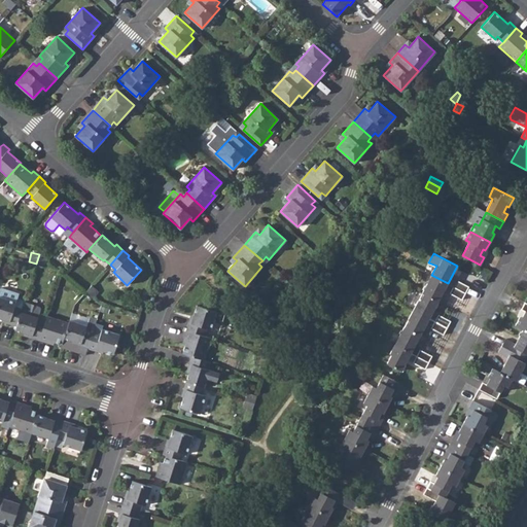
[(44,266),(46,257),(39,254),(36,264),(44,266)]
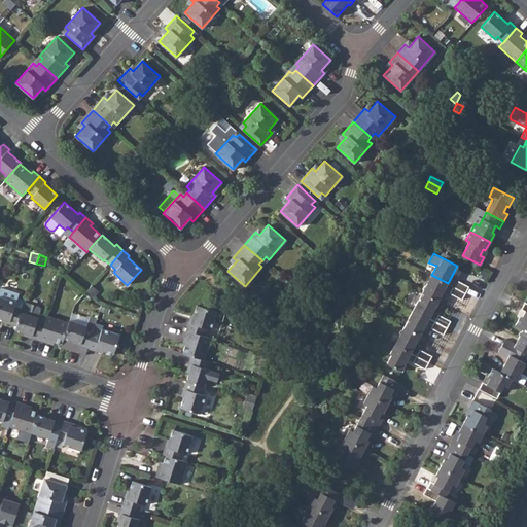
[(438,301),(448,283),(433,276),(428,284),(427,283),(422,292),(423,293),(438,301)]
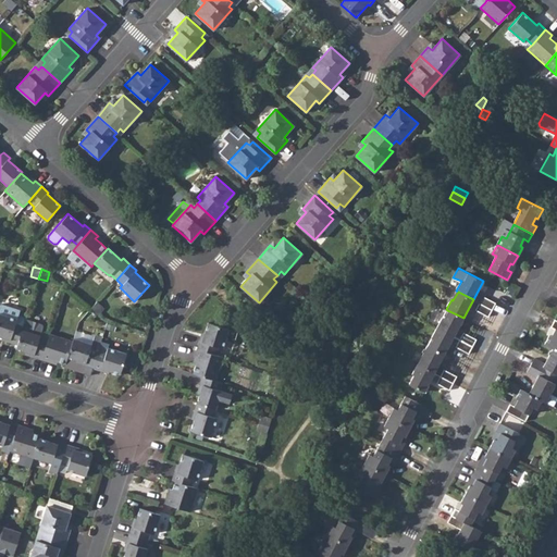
[(495,302),(483,296),(479,302),(492,310),(495,302)]
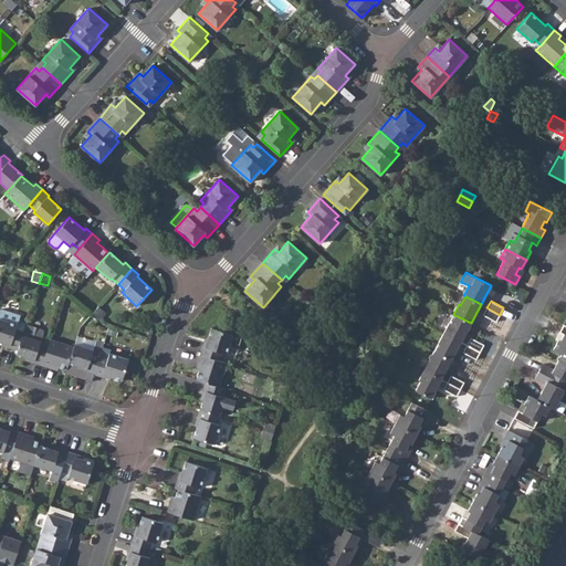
[(104,312),(98,306),(93,313),(98,317),(104,312)]
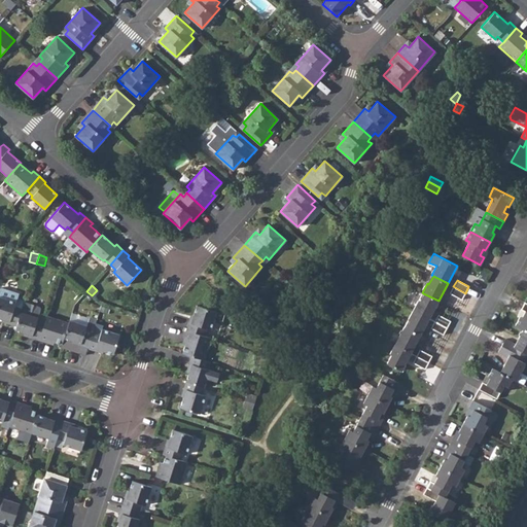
[(465,293),(453,286),(450,293),(462,300),(465,293)]
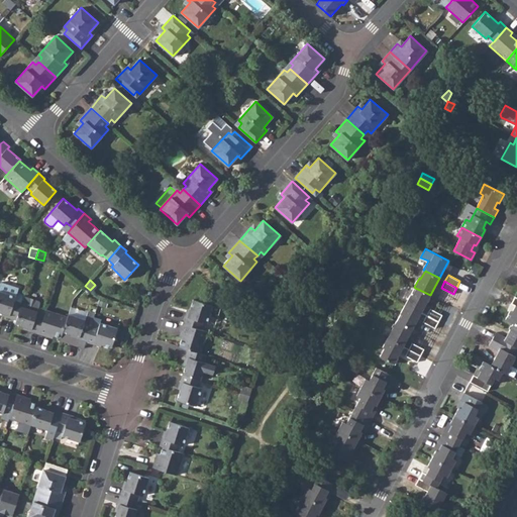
[(426,302),(430,295),(415,288),(412,295),(426,302)]
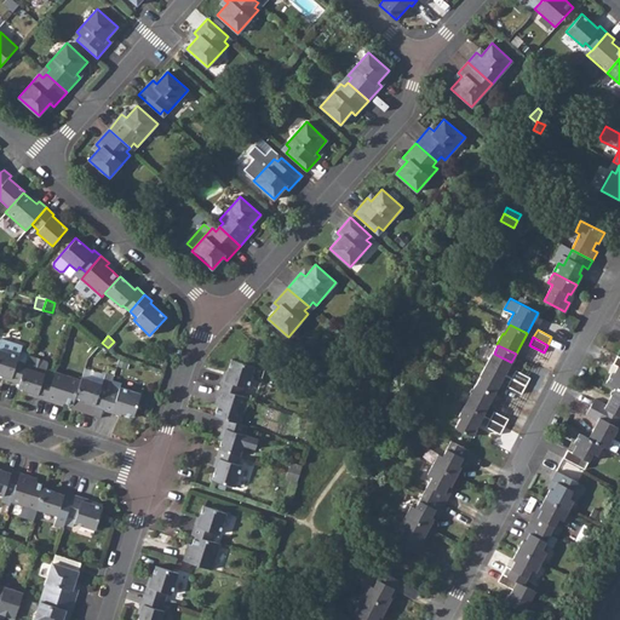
[(24,367),(26,362),(17,360),(18,355),(0,349),(0,374),(11,378),(10,380),(19,384),(24,367)]
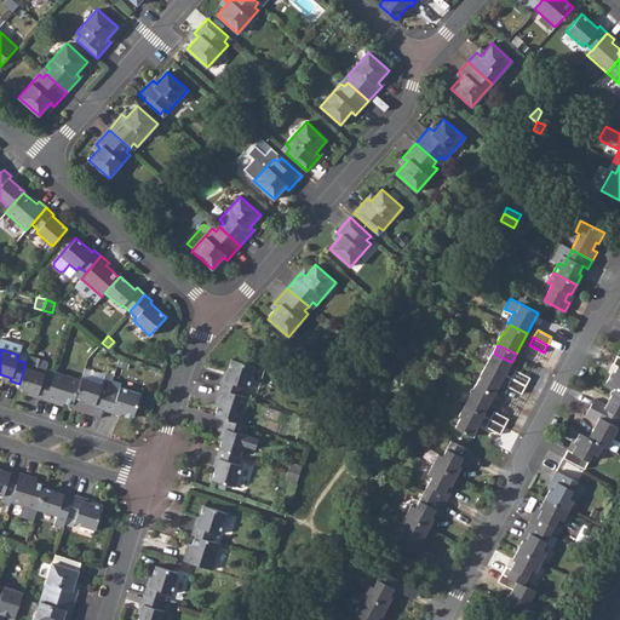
[(17,360),(26,362),(28,355),(29,354),(19,351),(18,355),(17,360)]
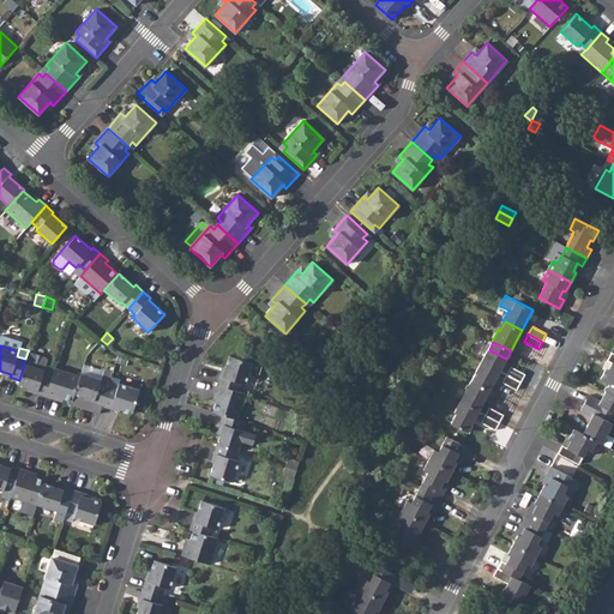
[(481,361),(500,371),(506,359),(489,350),(488,350),(487,349),(481,361)]
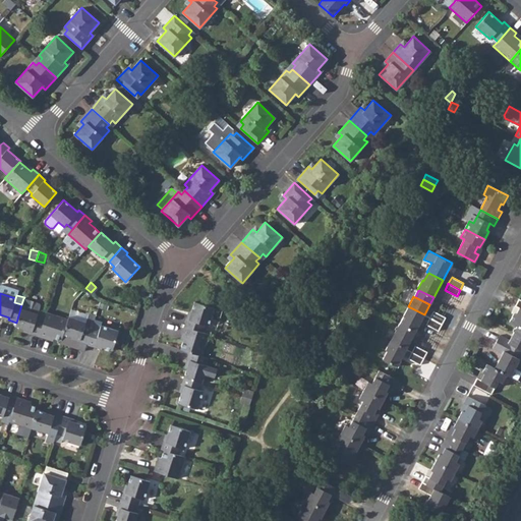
[(16,323),(15,326),(31,331),(31,334),(39,336),(44,319),(46,312),(39,309),(40,306),(39,303),(23,298),(21,304),(20,308),(16,323)]
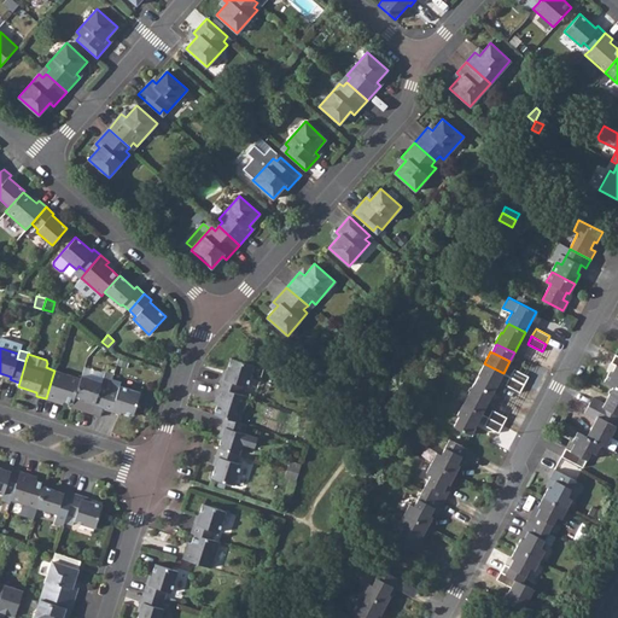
[(617,355),(616,354),(611,362),(616,365),(612,373),(610,372),(604,382),(613,386),(617,388),(617,355)]
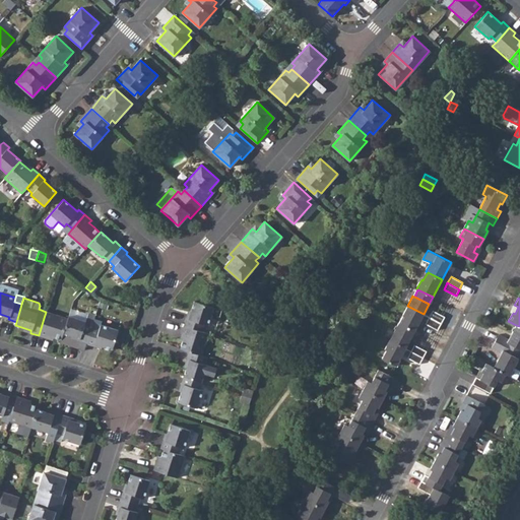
[(186,318),(184,325),(202,331),(204,324),(208,325),(213,308),(194,302),(189,318),(186,318)]
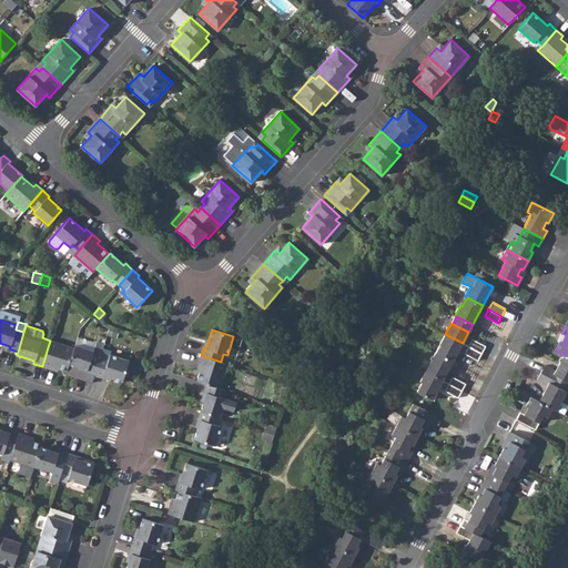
[(453,362),(463,343),(445,334),(439,344),(442,345),(437,354),(453,362)]
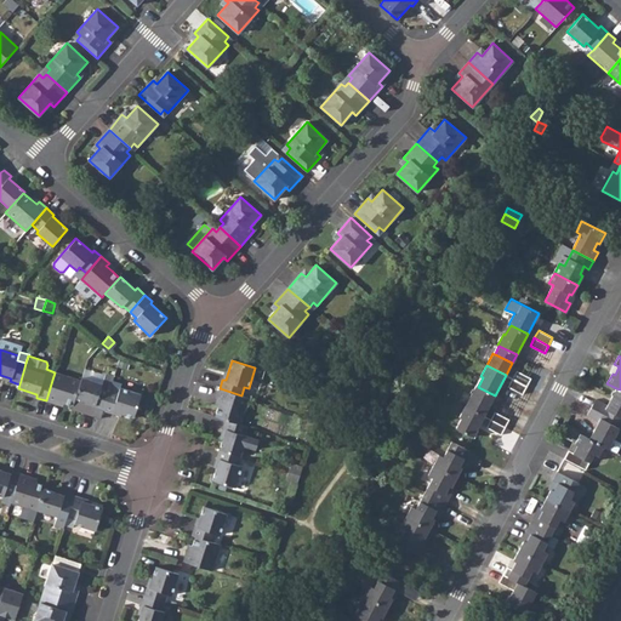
[(75,398),(80,381),(55,372),(52,380),(46,400),(55,404),(56,400),(63,403),(73,405),(75,398)]
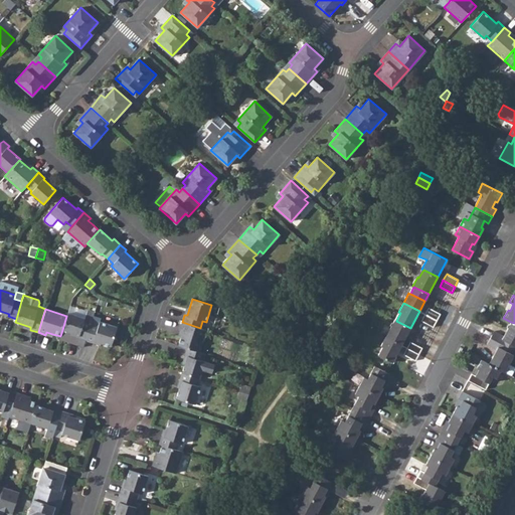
[(86,340),(92,323),(94,314),(87,311),(83,318),(67,313),(66,316),(62,330),(78,336),(77,338),(86,340)]
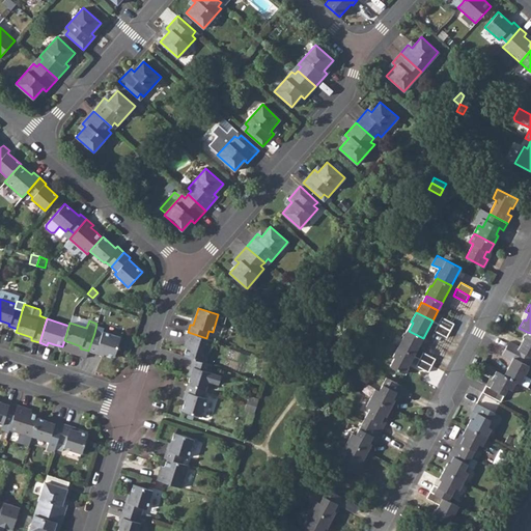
[(414,356),(423,338),(409,331),(407,330),(401,339),(403,340),(399,348),(414,356)]
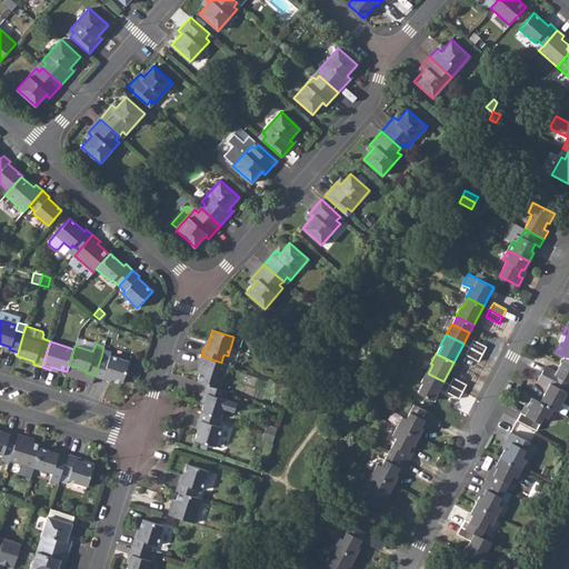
[(109,359),(101,357),(95,376),(103,379),(103,377),(122,382),(129,361),(110,356),(109,359)]
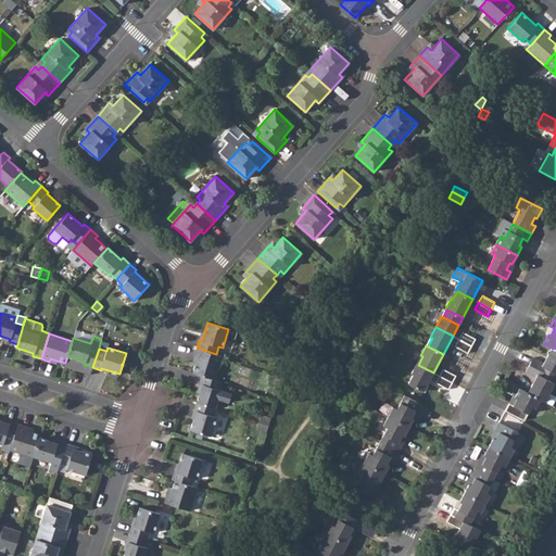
[(216,354),(197,348),(193,356),(198,357),(196,364),(192,373),(202,376),(215,379),(223,356),(216,354)]
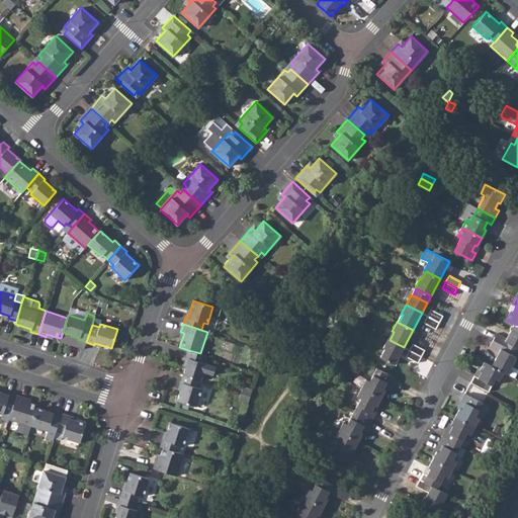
[(497,333),(495,337),(517,348),(517,325),(514,324),(506,338),(497,333)]
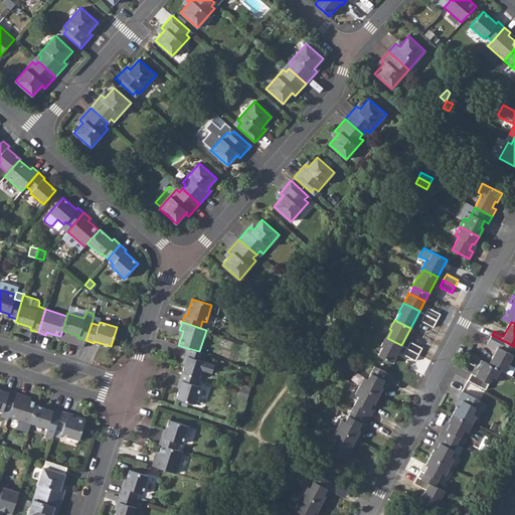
[(514,347),(514,346),(492,335),(490,338),(514,350),(514,347)]
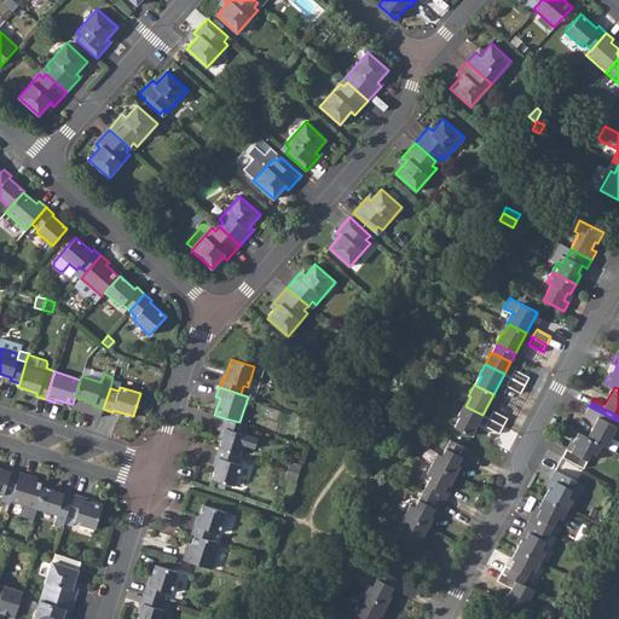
[(472,435),(482,415),(466,406),(463,404),(457,416),(460,417),(455,427),(472,435)]
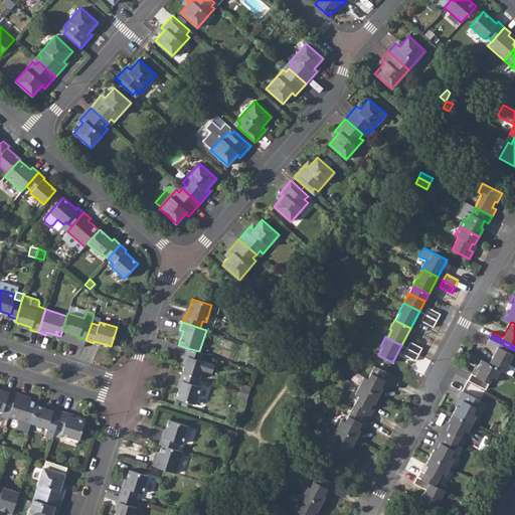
[(253,345),(264,348),(266,341),(255,338),(253,345)]
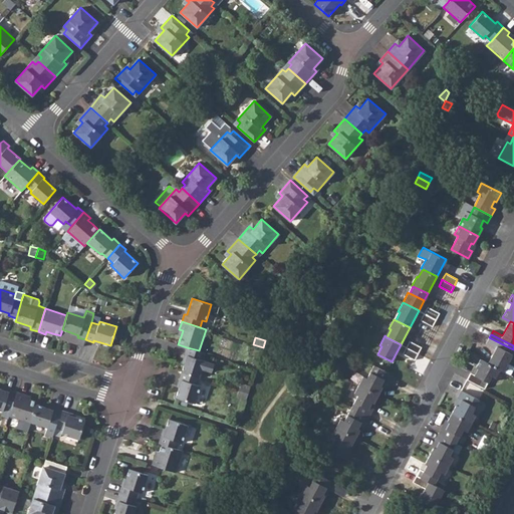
[(495,348),(488,363),(499,369),(502,370),(506,362),(508,363),(512,354),(511,353),(513,349),(489,337),(486,343),(495,348)]
